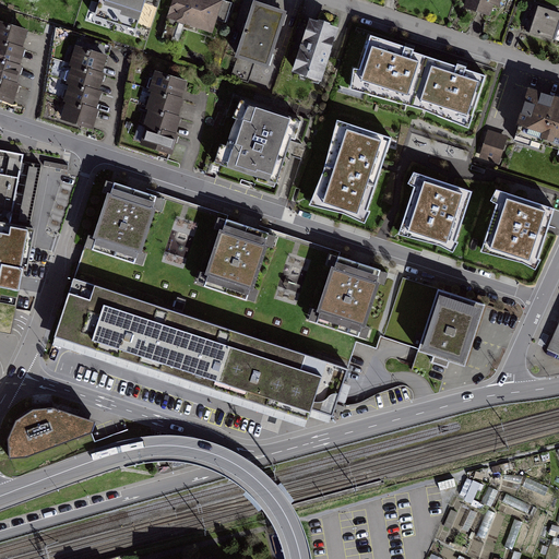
[(146,0),(95,0),(91,14),(137,31),(146,0)]
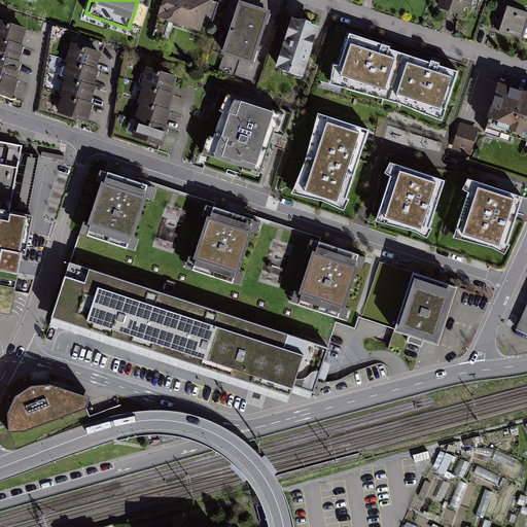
[(162,0),(156,18),(201,31),(205,19),(212,21),(218,3),(208,0),(162,0)]
